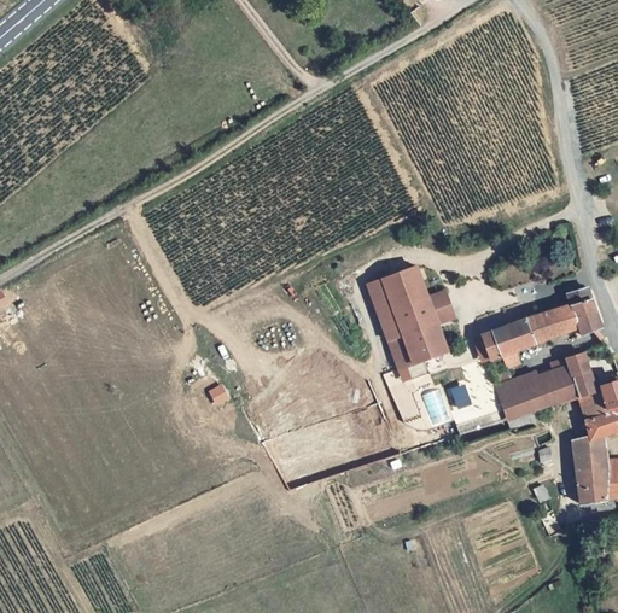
[(397,371),(449,351),(439,325),(429,293),(418,264),(365,284),(397,371)]
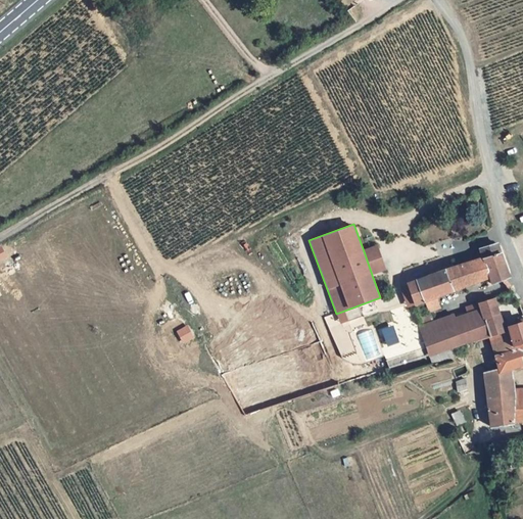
[(476,247),(479,256),(406,282),(407,284),(400,286),(408,307),(414,303),(415,307),(426,302),(429,312),(441,308),(438,297),(485,281),(487,288),(514,279),(500,239),(476,247)]
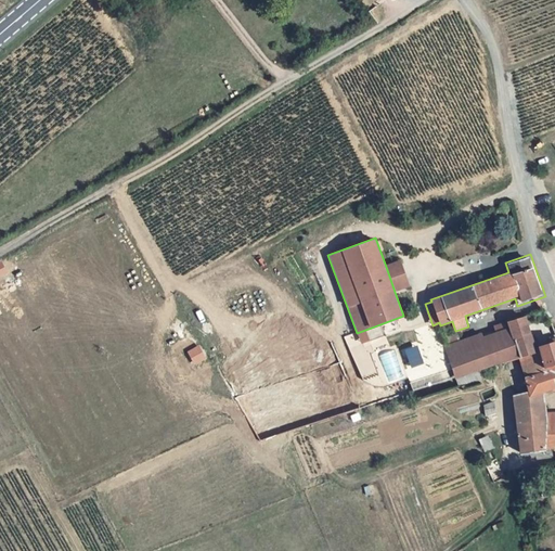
[(385,264),(395,292),(410,286),(400,258),(385,264)]
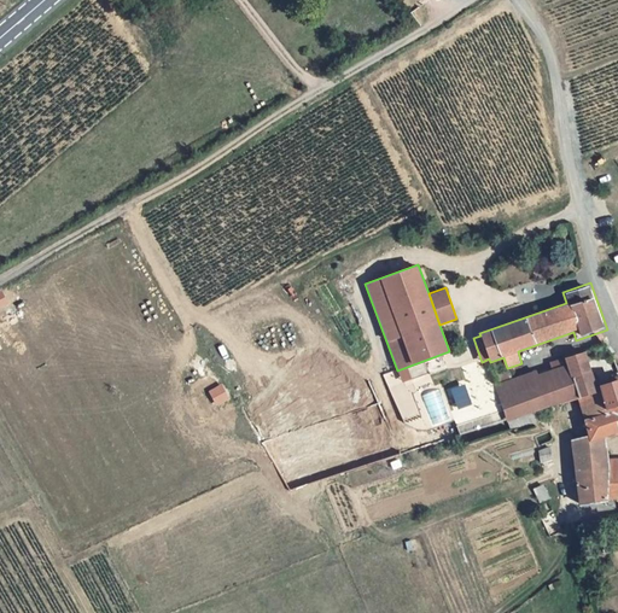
[(571,377),(589,371),(583,351),(565,357),(571,377)]
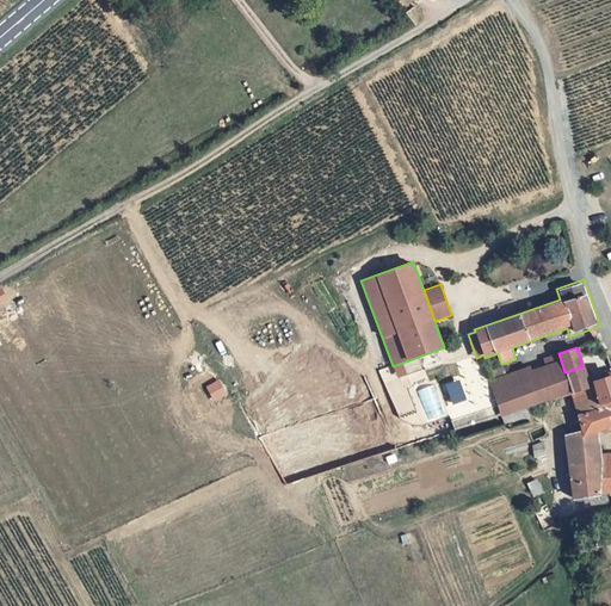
[(565,372),(559,353),(543,358),(545,365),(528,370),(526,366),(488,377),(491,389),(481,391),(487,416),(499,413),(512,408),(541,400),(559,396),(569,391),(565,372)]
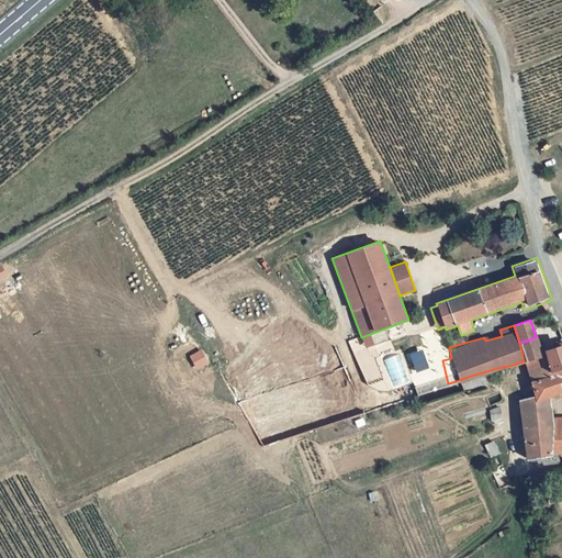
[(524,360),(541,354),(536,337),(519,343),(524,360)]
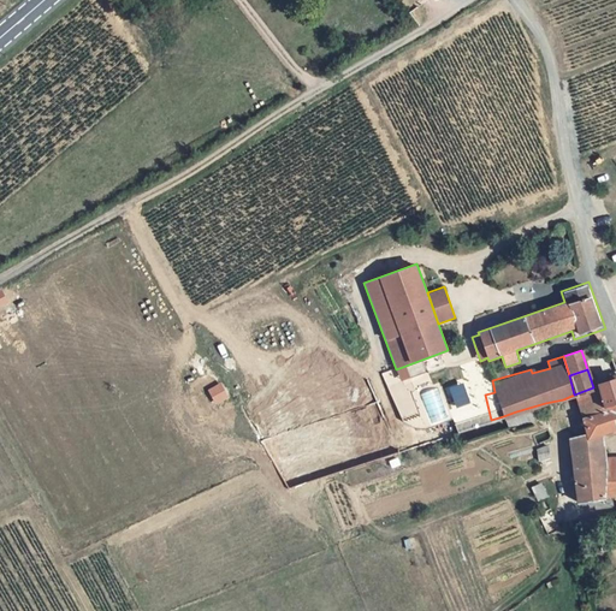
[(603,378),(604,383),(596,386),(602,405),(615,401),(615,375),(615,374),(603,378)]
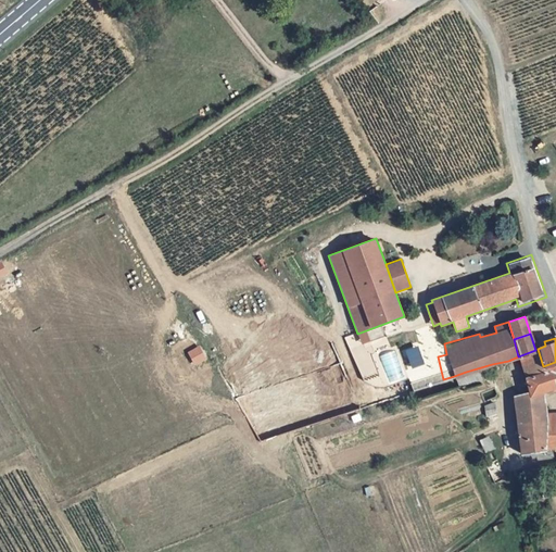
[(425,363),(416,340),(403,346),(412,368),(425,363)]
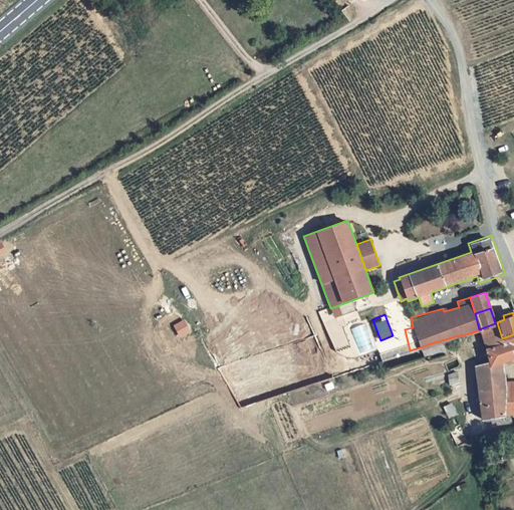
[(490,361),(497,360),(513,355),(513,334),(502,338),(497,322),(495,323),(479,329),(490,361)]
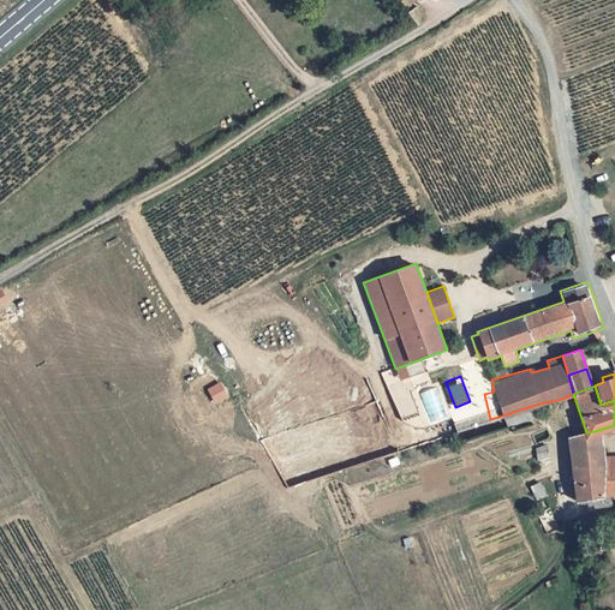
[(515,411),(502,416),(505,423),(518,419),(515,411)]
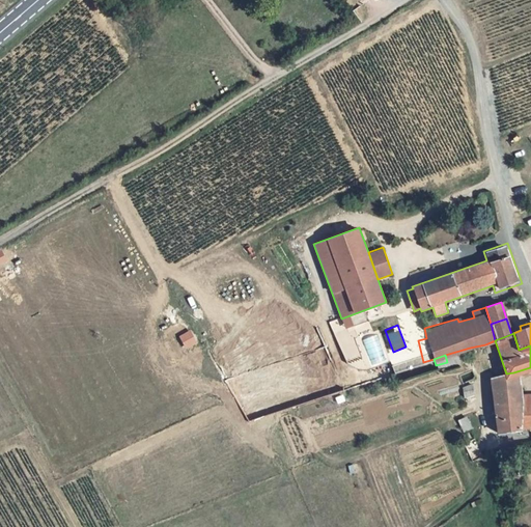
[(493,384),(515,384),(513,372),(506,373),(493,376),(493,384)]
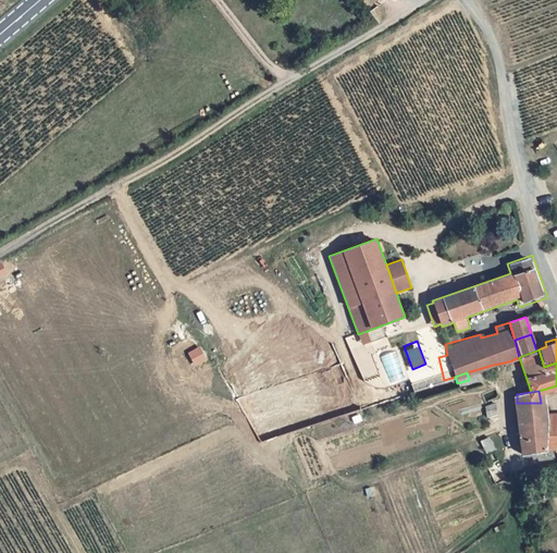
[(494,401),(484,403),(486,414),(497,410),(494,401)]
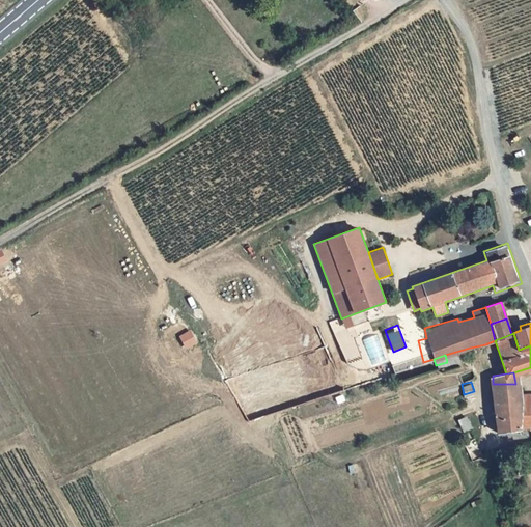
[(494,408),(518,407),(516,394),(515,384),(493,384),(494,408)]
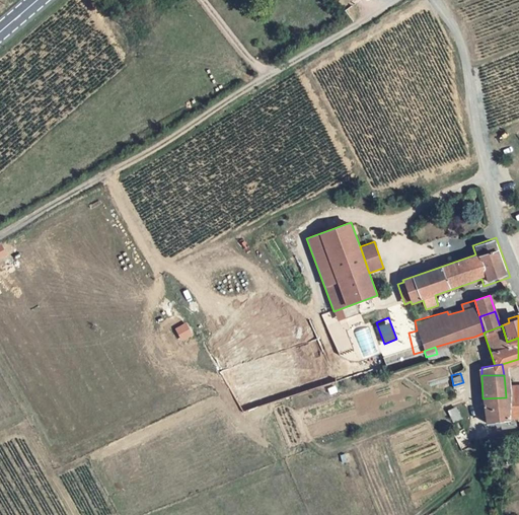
[(518,383),(505,385),(506,397),(518,396),(518,395),(518,383)]
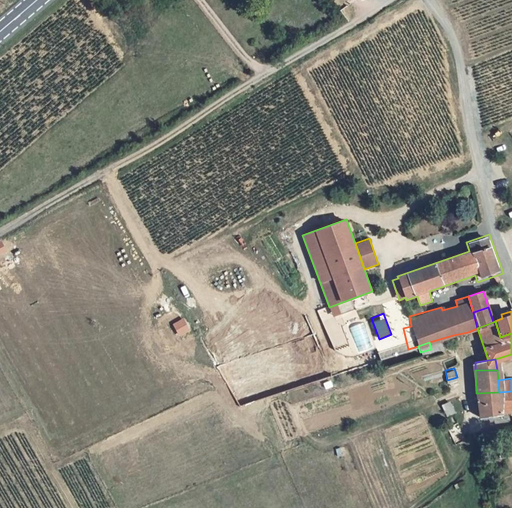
[(506,412),(511,411),(511,393),(511,391),(499,392),(476,393),(477,415),(506,412)]
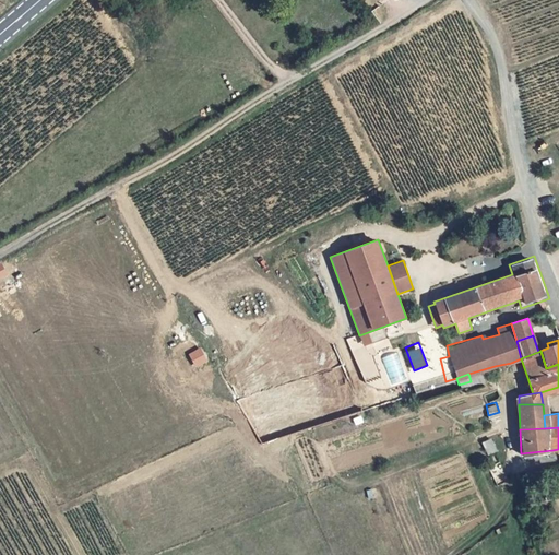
[(495,445),(492,437),(483,440),(486,448),(495,445)]
